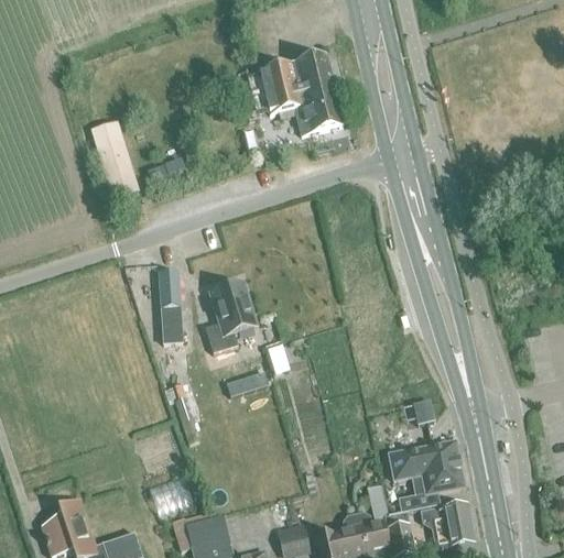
[(343,123),(327,55),(259,72),(269,113),(295,107),(302,133),(343,123)]
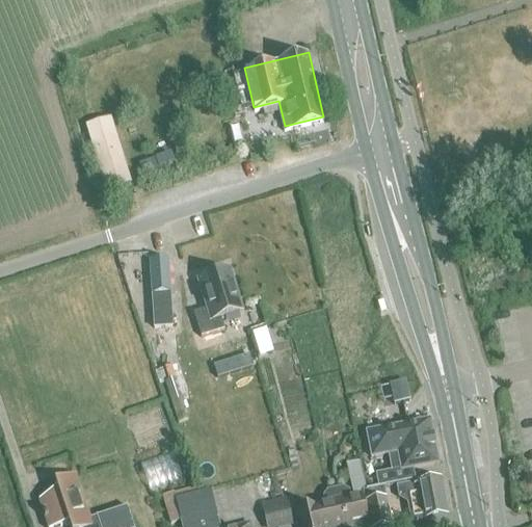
[(85,120),(105,187),(131,179),(110,112),(85,120)]
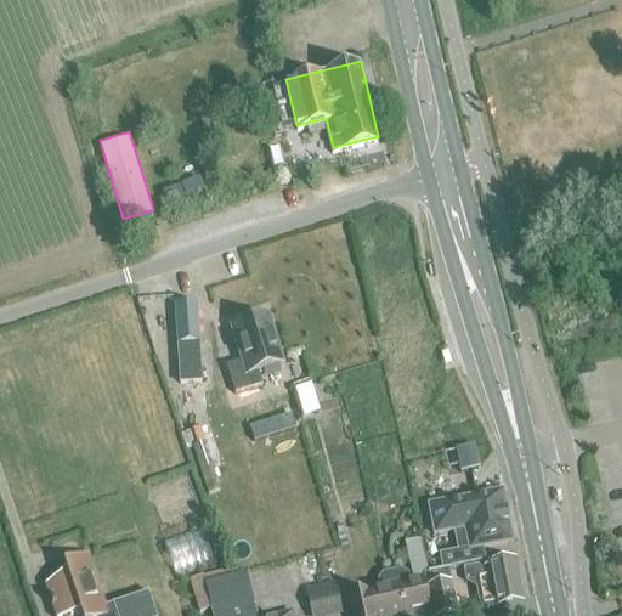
[(198,174),(163,187),(167,198),(203,185),(198,174)]
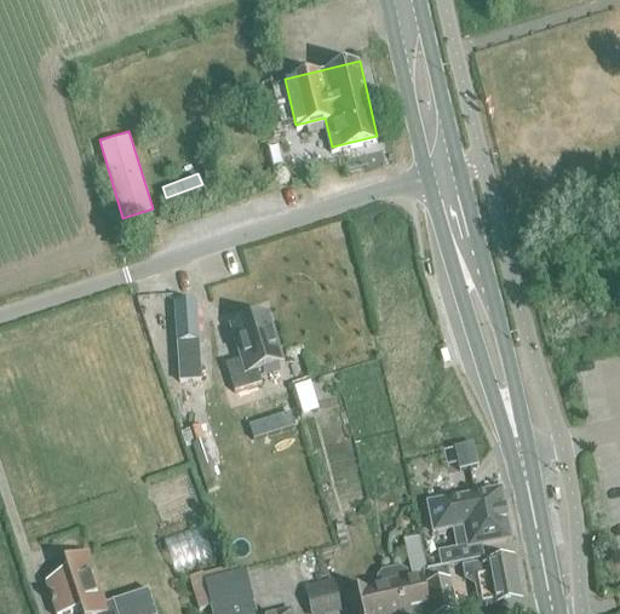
[(177,302),(182,379),(202,379),(197,300),(177,302)]
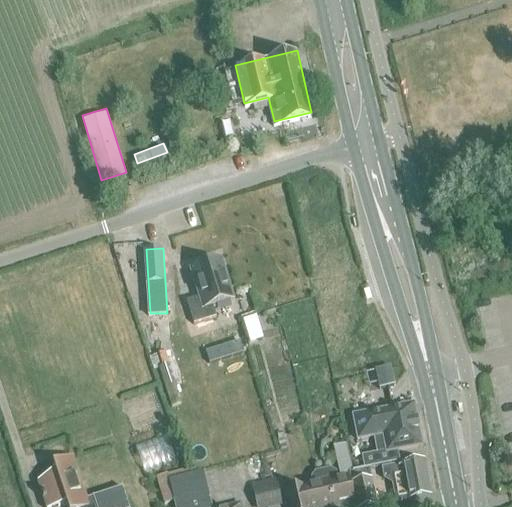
[(220,256),(190,266),(198,293),(186,297),(193,320),(215,313),(212,302),(232,295),(220,256)]
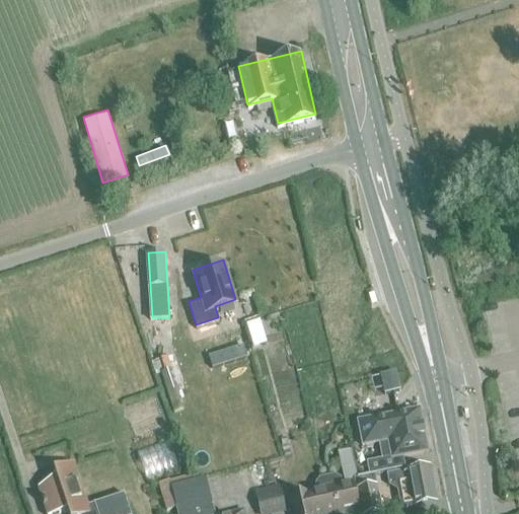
[(257,316),(245,320),(249,332),(262,327),(257,316)]
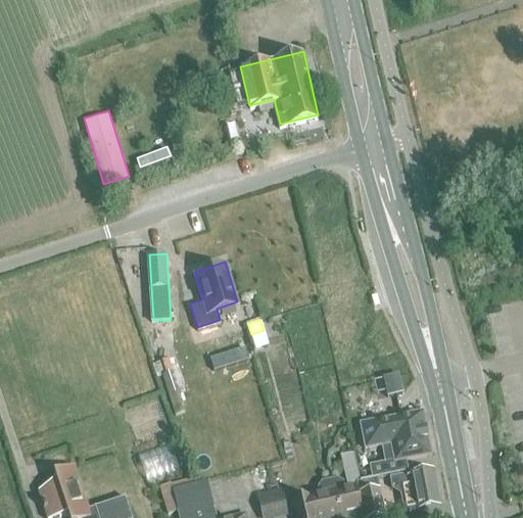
[(226,363),(223,352),(209,357),(212,367),(226,363)]
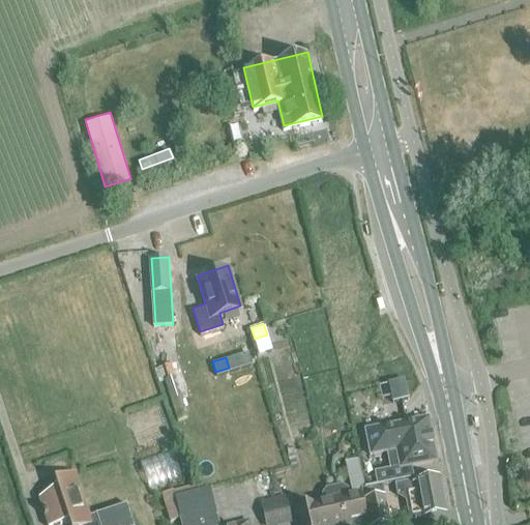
[(170,361),(160,365),(165,378),(177,416),(186,414),(180,392),(183,391),(178,374),(175,375),(170,361)]
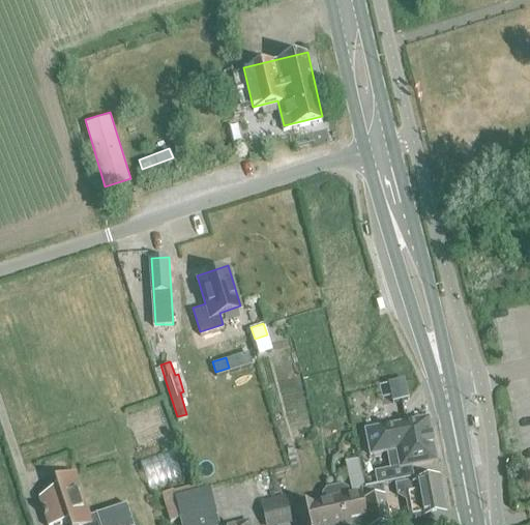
[(376,479),(381,479),(382,482),(404,476),(403,475),(413,473),(411,462),(436,456),(429,413),(363,425),(369,450),(386,447),(389,464),(374,467),(376,479)]
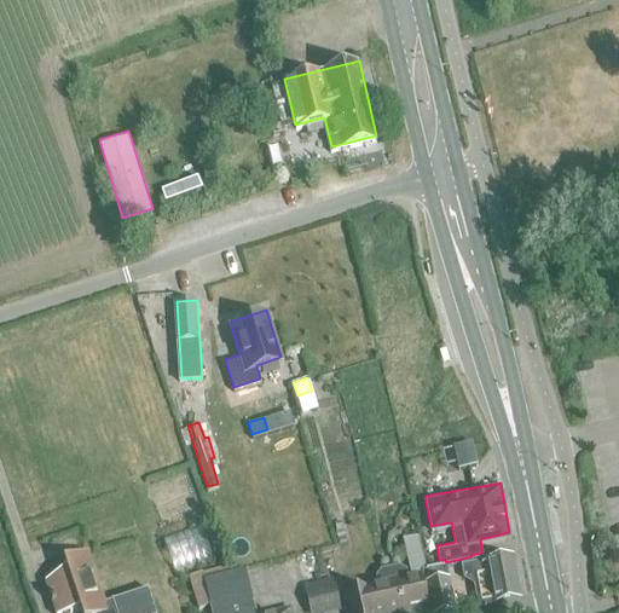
[(404,544),(394,545),(395,554),(405,553),(404,544)]
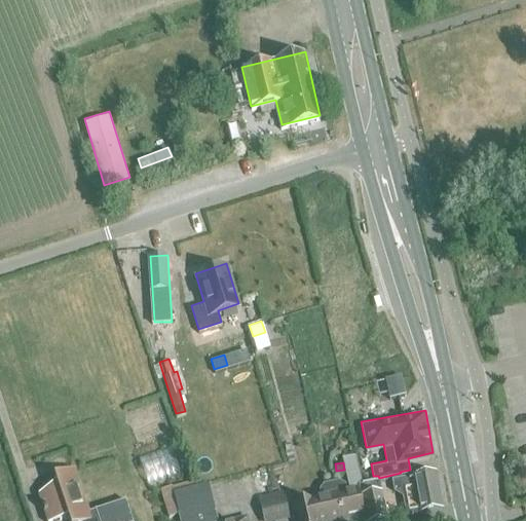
[(70,520),(133,520),(125,497),(89,510),(75,468),(55,474),(57,480),(39,491),(49,520),(69,515),(70,520)]
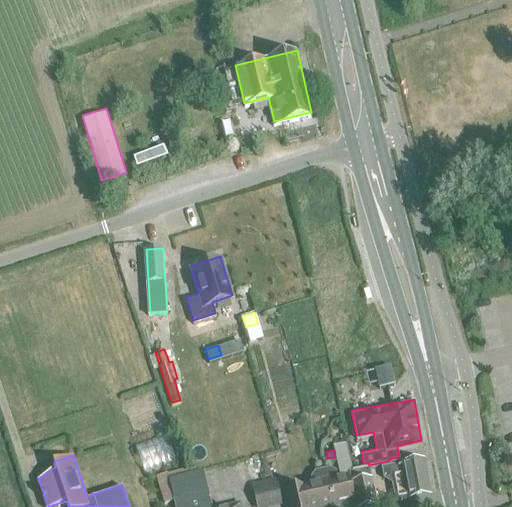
[(349,455),(336,458),(339,469),(351,466),(349,455)]
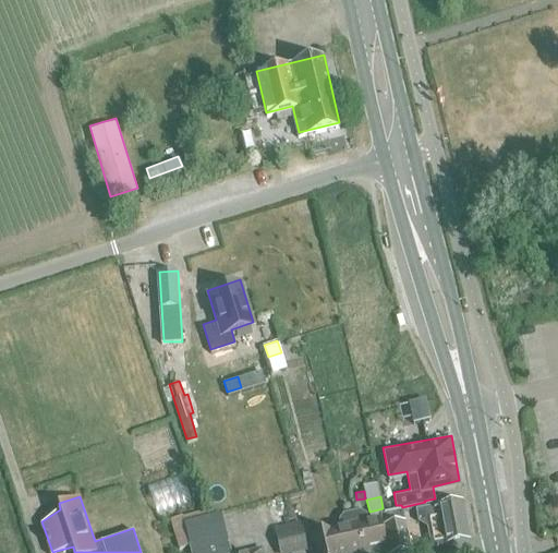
[(469,535),(461,499),(419,507),(421,517),(427,521),(432,542),(469,535)]
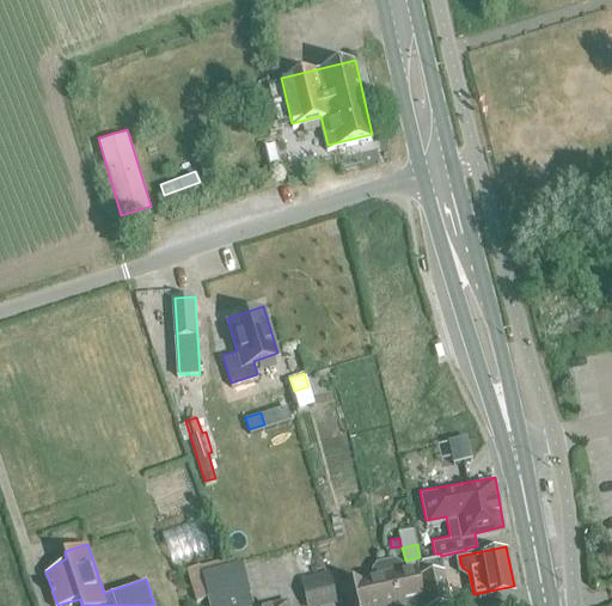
[(421,592),(415,565),(414,563),(403,565),(402,559),(395,555),(375,559),(371,565),(373,575),(343,582),(348,605),(383,605),(384,605),(403,601),(405,605),(426,601),(423,591),(421,592)]
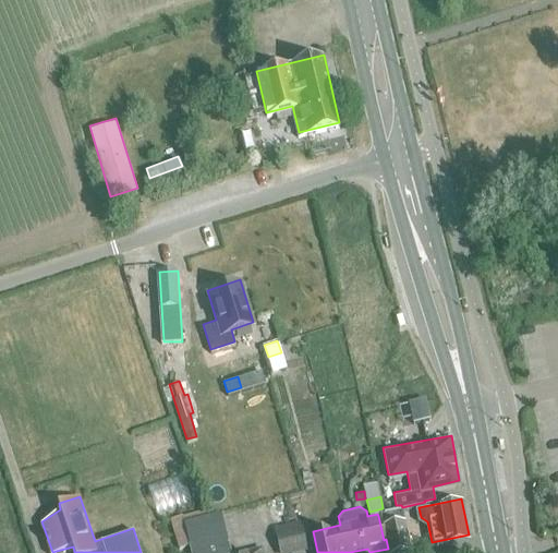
[(389,550),(409,545),(400,508),(381,513),(389,550)]
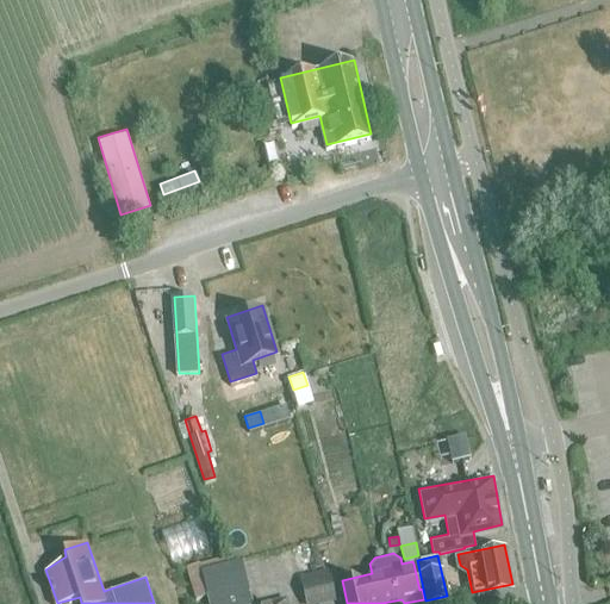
[(199,559),(186,562),(195,595),(205,591),(207,603),(287,603),(286,597),(257,603),(253,603),(241,559),(235,560),(201,568),(199,559)]
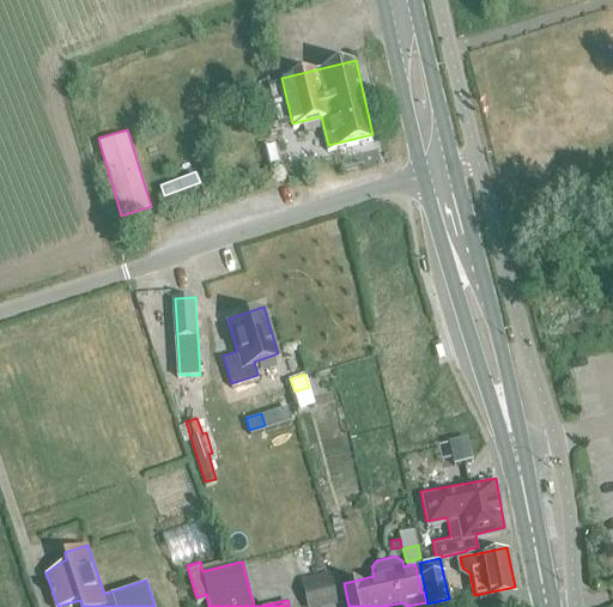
[(301,574),(308,606),(337,600),(329,568),(301,574)]
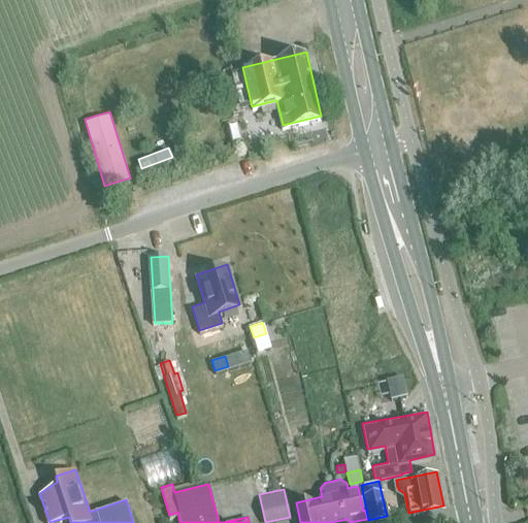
All buildings are outlined.
